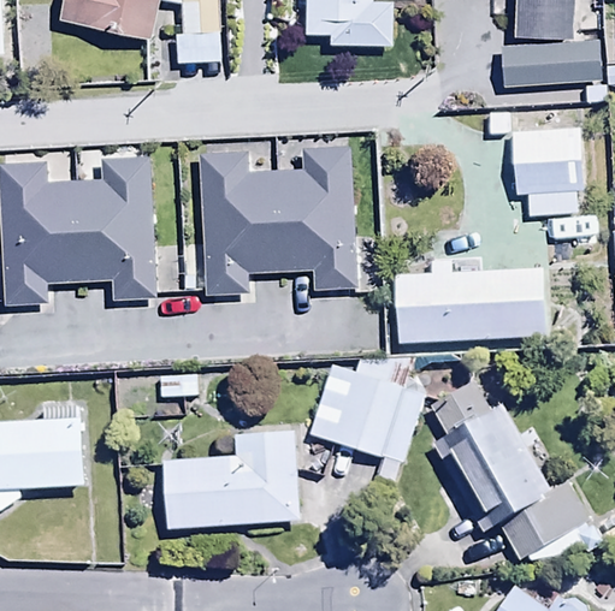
[(61,0),(59,17),(154,36),(161,0),(179,0),(181,30),(173,30),(175,63),(223,60),(218,0),(61,0)]
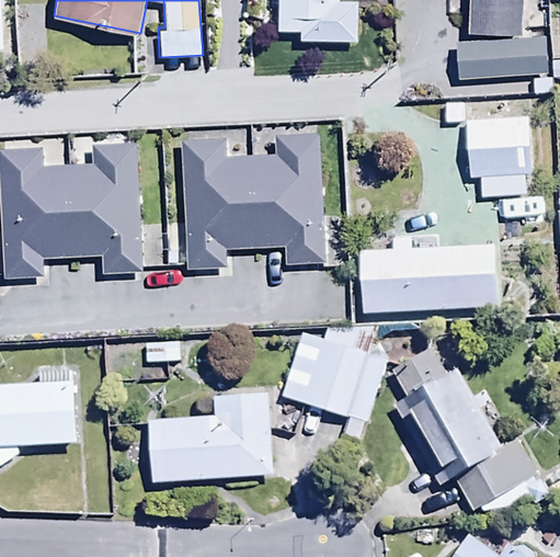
[(280,0),(280,30),(300,30),(300,40),(358,41),(360,0),(280,0)]
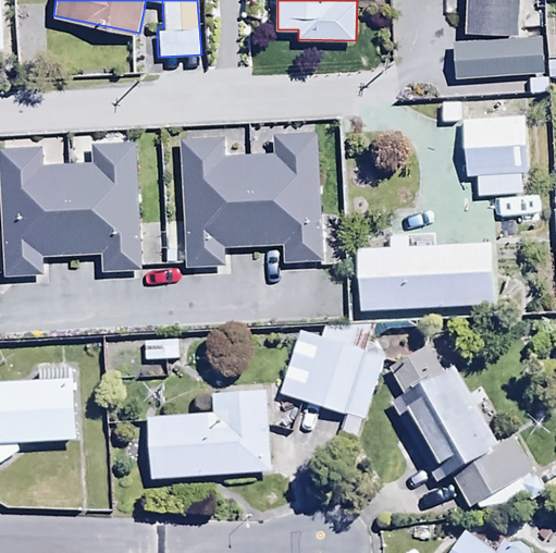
[(518,32),(519,0),(466,0),(465,29),(518,32)]
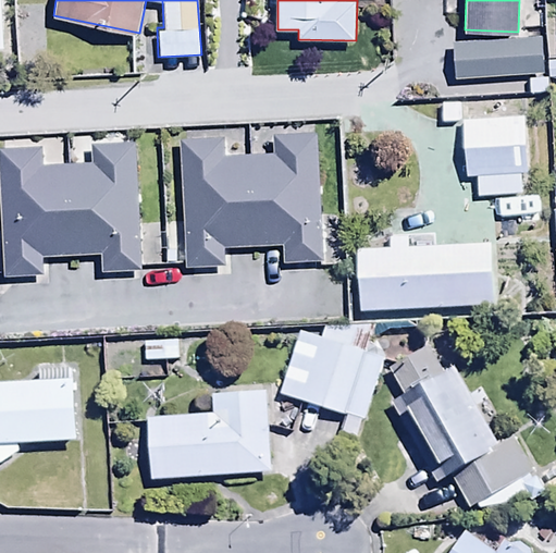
[(540,35),(454,39),(456,78),(542,74),(540,35)]
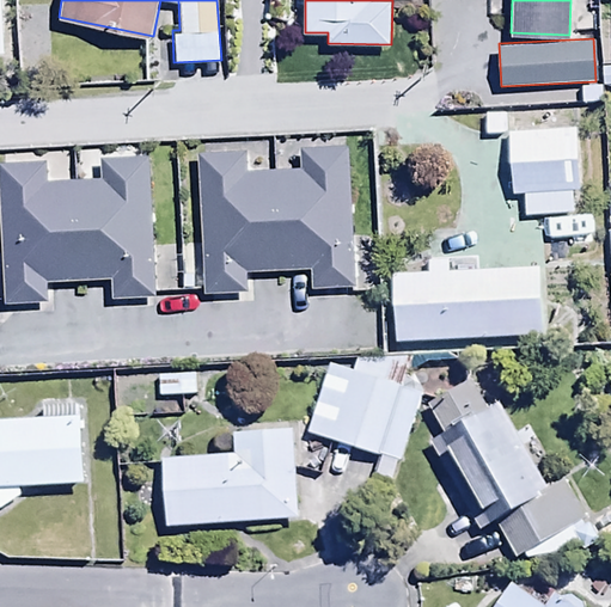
[(573,210),(572,190),(578,189),(574,124),(507,128),(511,192),(521,192),(523,213),(573,210)]
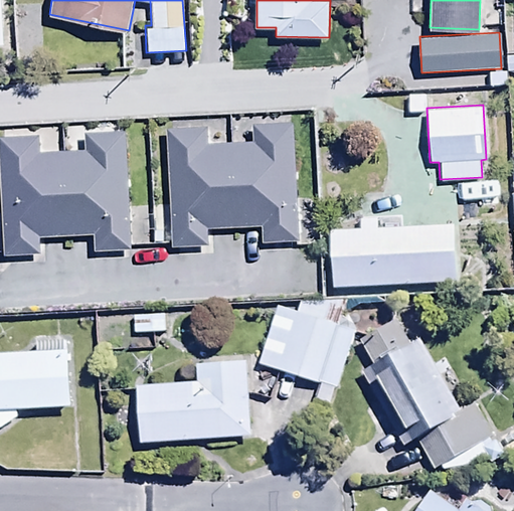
[(208,128),(167,129),(171,241),(208,239),(208,227),(265,225),(265,240),(299,238),(295,123),(251,125),(252,139),(209,141),(208,128)]
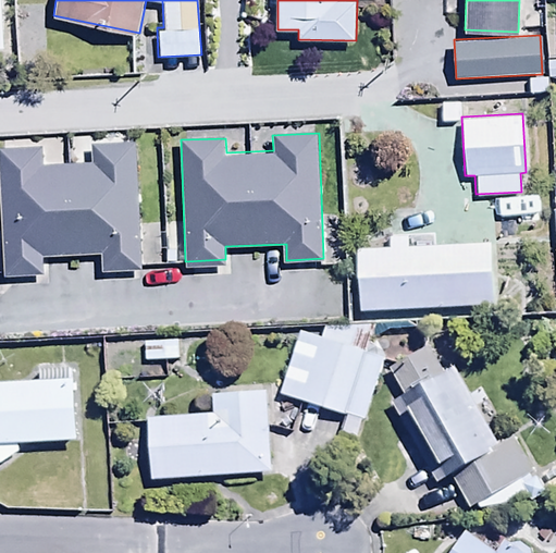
[(44,146),(0,147),(0,182),(4,271),(45,269),(44,254),(101,250),(102,268),(139,266),(133,142),(90,144),(91,160),(45,163),(44,146)]
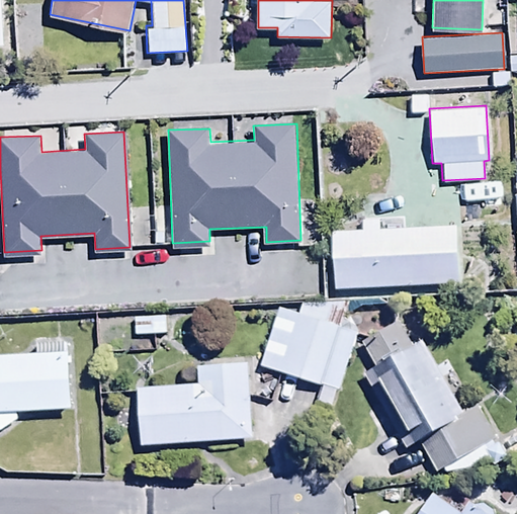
[(361,220),(361,228),(332,230),(335,288),(460,282),(457,224),(402,226),(401,218),(361,220)]
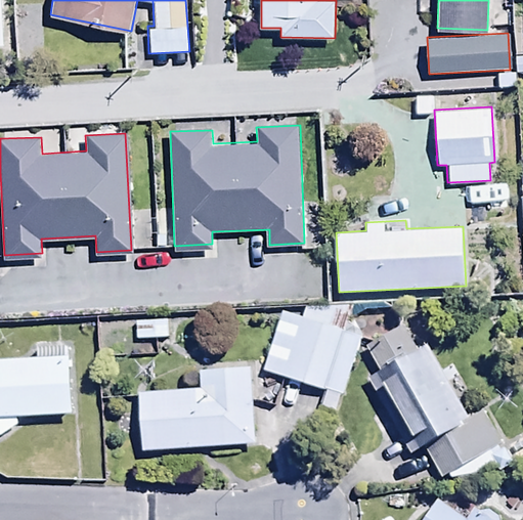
[(301,316),(284,310),(262,367),(327,391),(320,406),(335,412),(362,337),(351,315),(354,306),(304,306),(301,316)]
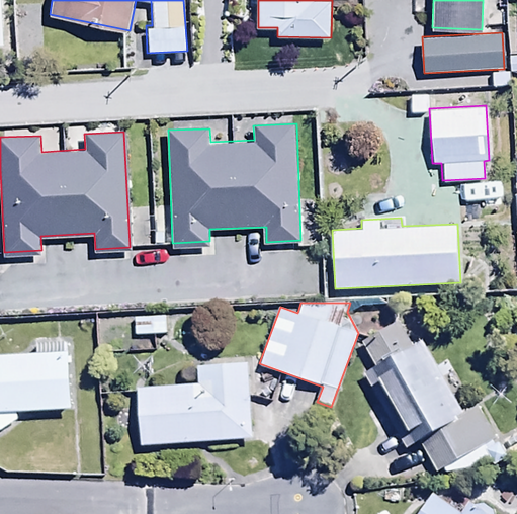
[(134,315),(135,335),(164,335),(164,315),(134,315)]
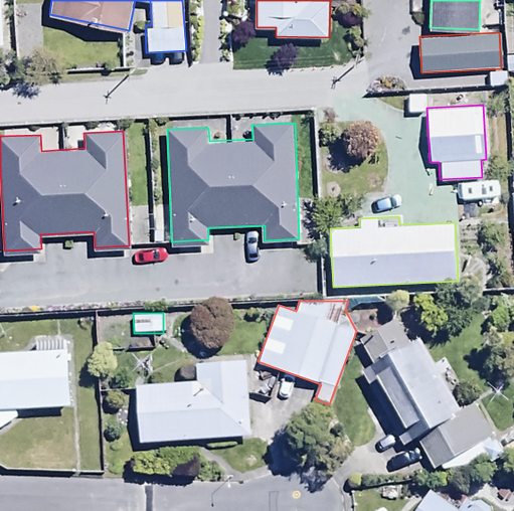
[(417,441),(461,409),(412,333),(407,337),(395,318),(359,340),(373,365),(363,370),(405,447),(417,441)]
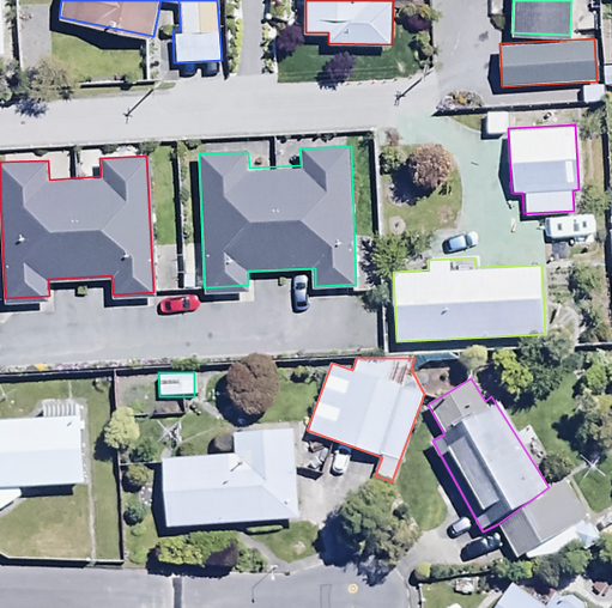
[(0,508),(20,497),(19,485),(88,481),(85,417),(78,417),(77,405),(44,406),(46,419),(0,420),(0,508)]
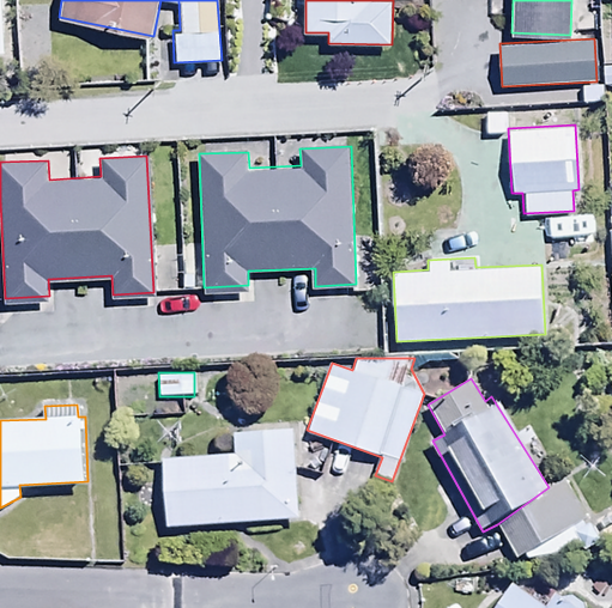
[(234,453),(164,457),(170,528),(298,517),(291,429),(232,433),(234,453)]
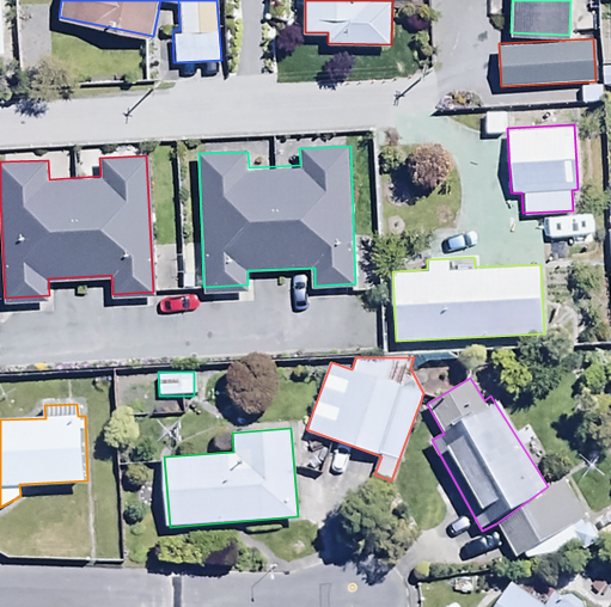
[(548,486),(496,523),(514,556),(524,552),(527,556),(564,550),(580,540),(584,546),(598,538),(586,519),(590,517),(564,477),(548,486)]
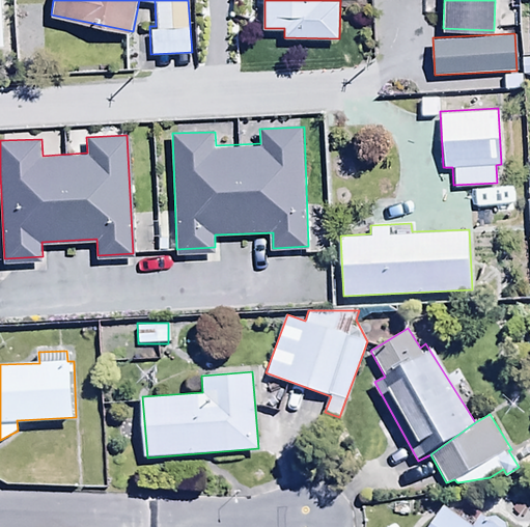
[(496,526),(479,517),(475,523),(441,502),(424,526),(496,526)]
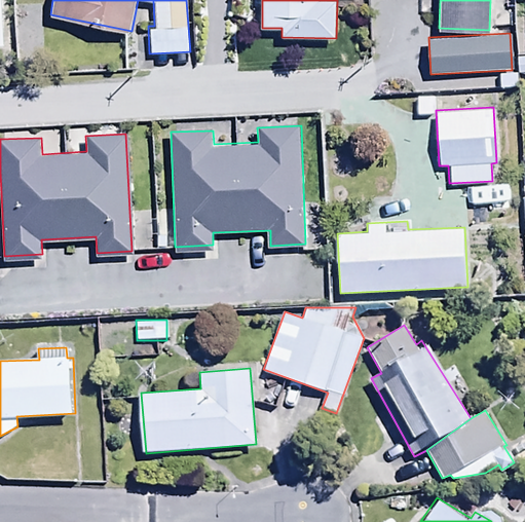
All buildings are outlined.
